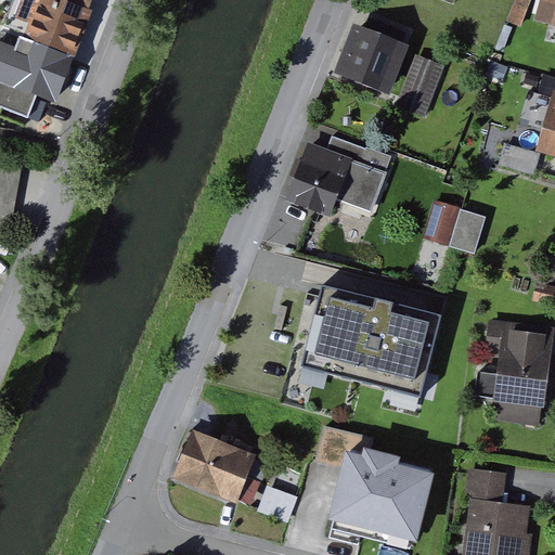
[(105,0),(18,0),(0,48),(0,76),(65,102),(105,0)]
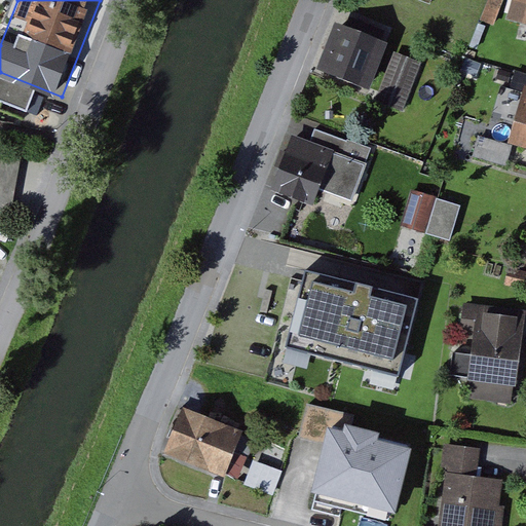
[(525,0),(511,0),(504,20),(525,26),(525,0)]
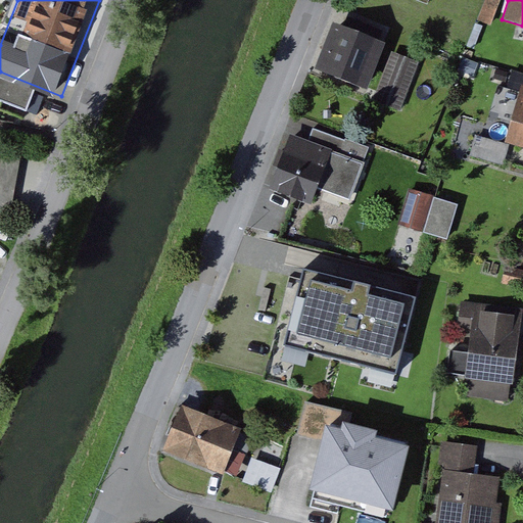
[(340,28),(331,25),(313,72),(366,92),(384,45),(378,43),(382,32),(344,17),(340,28)]
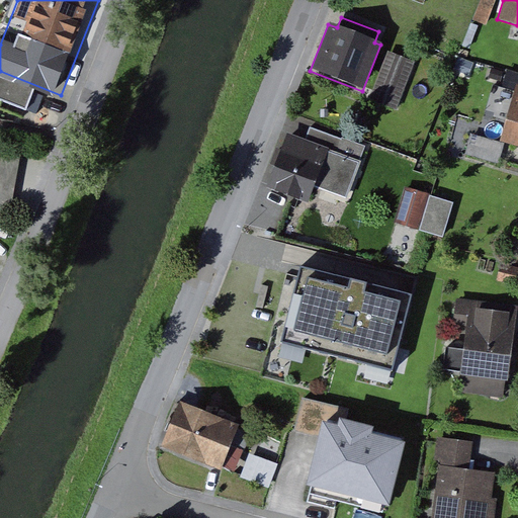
[(414,63),(386,53),(368,101),(396,111),(414,63)]
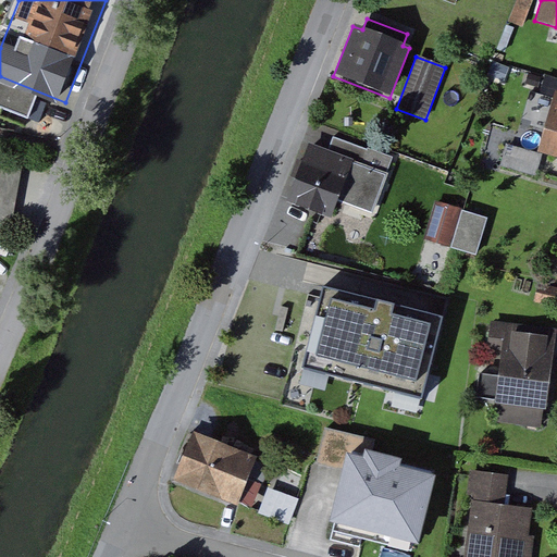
[(556,94),(555,94),(536,153),(556,160),(556,94)]
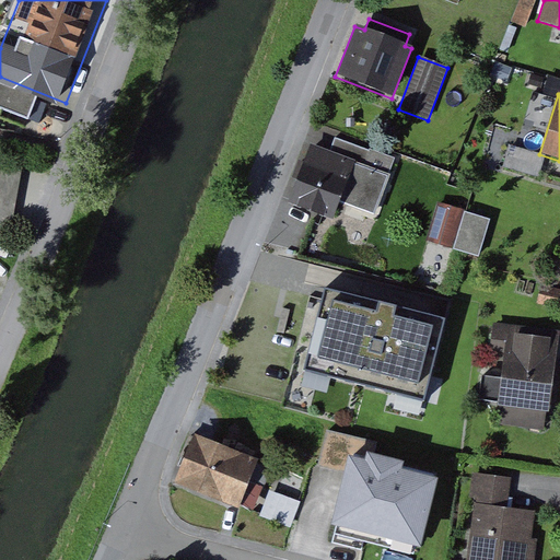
[(354,162),(310,144),(286,205),(330,222),(354,162)]
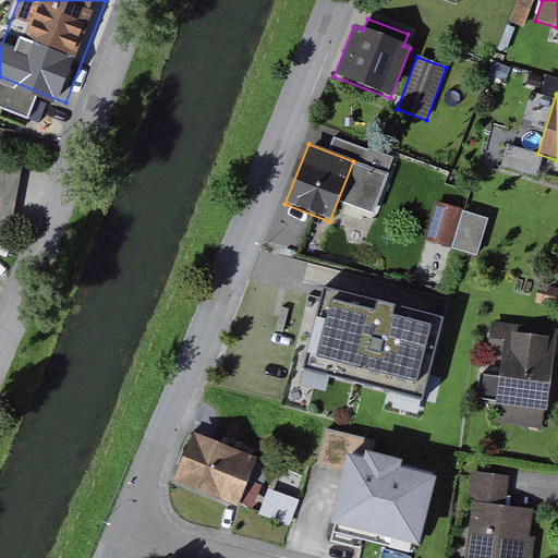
[(508,150),(504,165),(536,173),(541,159),(508,150)]
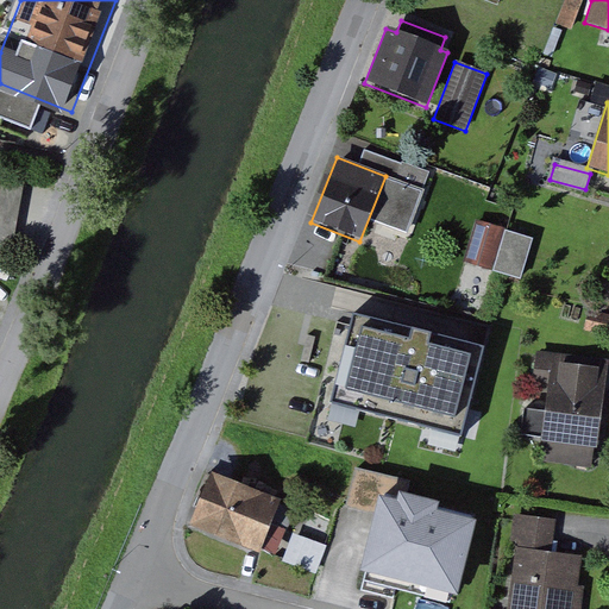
[(527,237),(484,224),(472,263),(515,276),(527,237)]
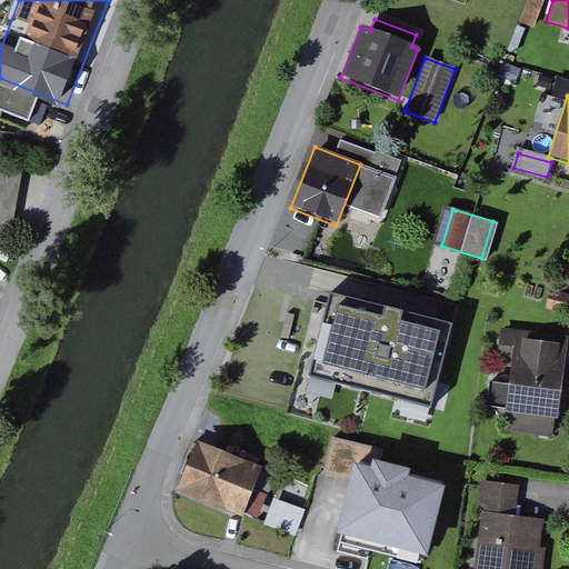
[(451,325),(329,293),(307,378),(429,409),(451,325)]
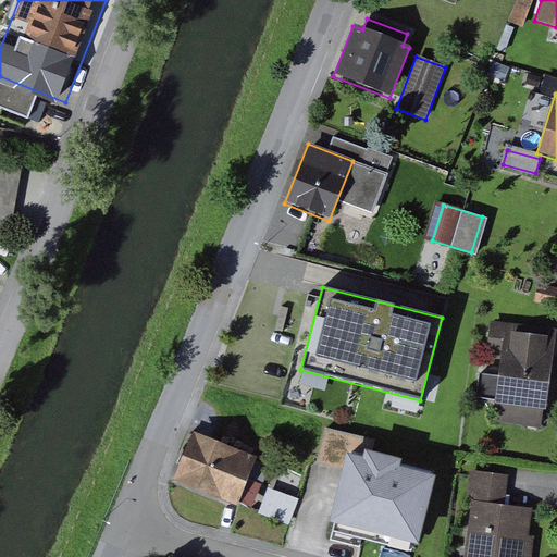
[(553,333),(496,333),(495,424),(552,424),(553,333)]
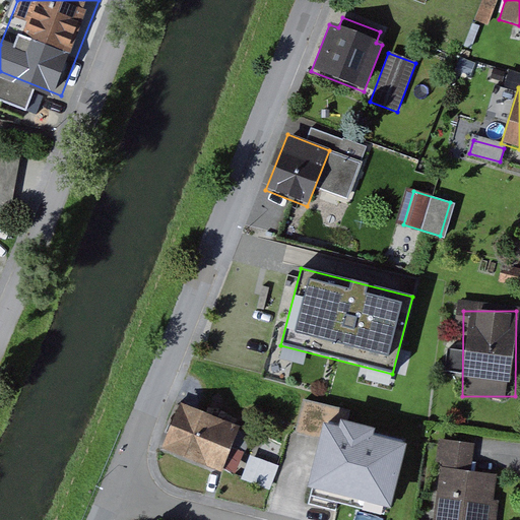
[(238,428),(177,403),(159,448),(219,472),(238,428)]
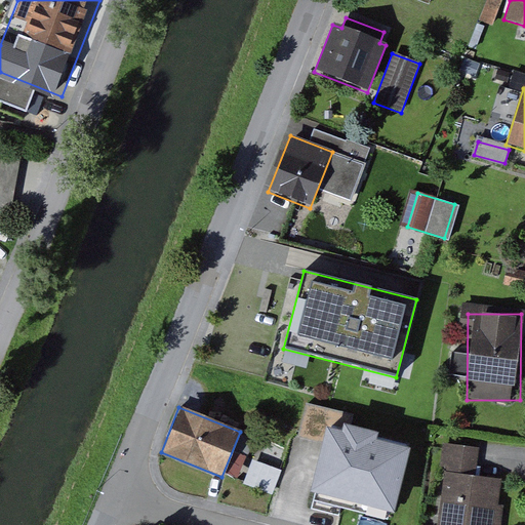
[(393,513),(413,433),(328,411),(308,491),(393,513)]
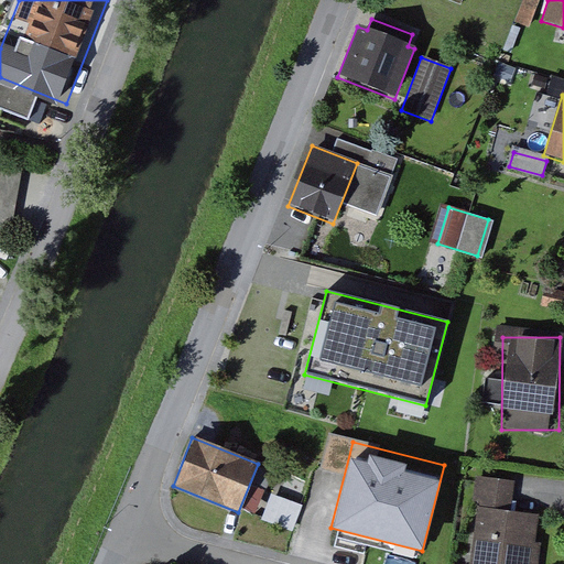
[(513,483),(484,481),(479,563),(539,563),(541,516),(512,514),(513,483)]
